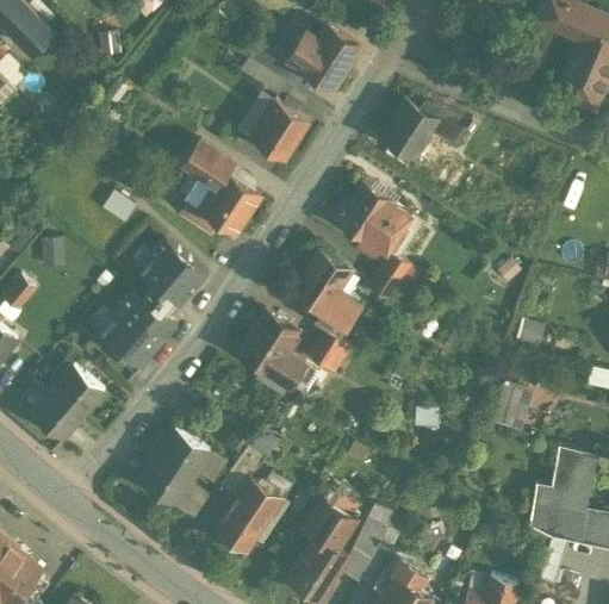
[(0,22),(19,41),(39,20),(19,0),(0,0),(0,22)]
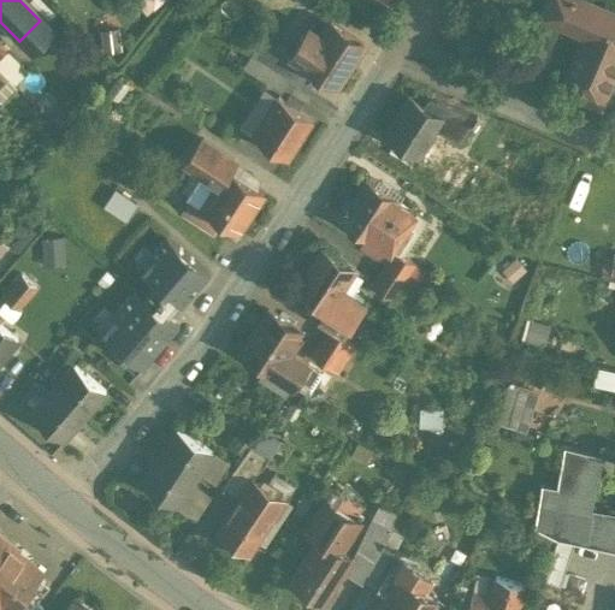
[(614,18),(573,0),(548,0),(539,21),(583,39),(560,94),(599,112),(614,75),(614,18)]
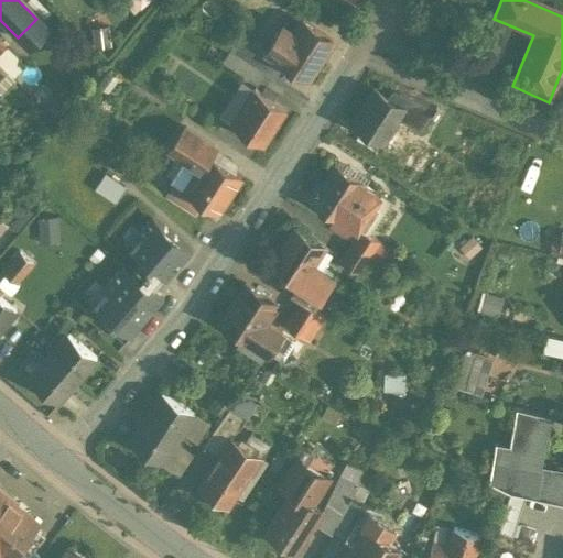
[(332,44),(301,23),(289,43),(278,35),(264,54),(277,62),(275,63),(283,67),(307,83),(332,44)]
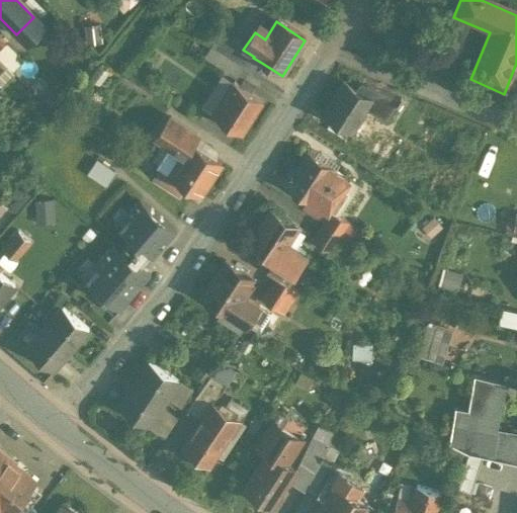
[(243,51),(221,35),(210,50),(243,70),(251,76),(260,62),(253,58),(254,57),(243,50),(243,51)]
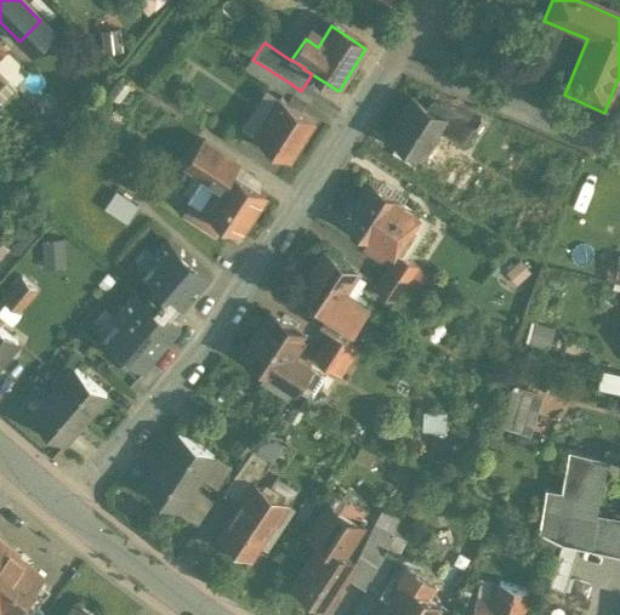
[(6,57),(0,62),(0,77),(7,85),(12,90),(24,79),(15,69),(17,67),(6,57)]
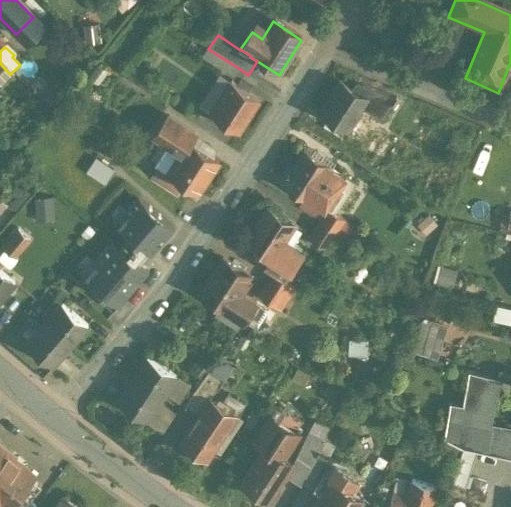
[(240,69),(208,49),(201,60),(233,80),(240,69)]
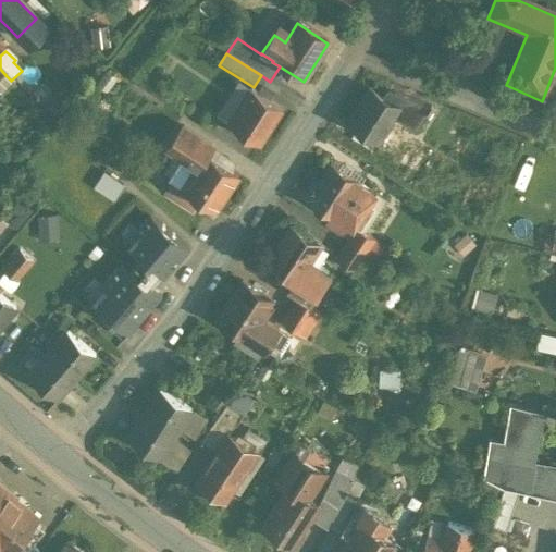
[(388,103),(369,90),(347,124),(357,131),(378,143),(377,143),(373,148),(381,152),(385,147),(382,145),(385,140),(381,137),(393,120),(399,110),(388,103)]
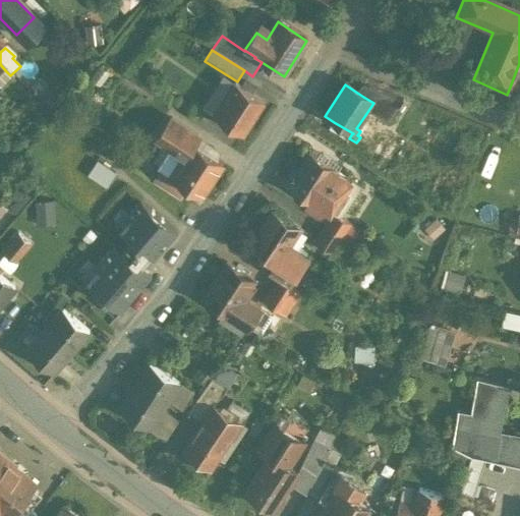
[(235,86),(213,118),(241,136),(263,104),(235,86)]
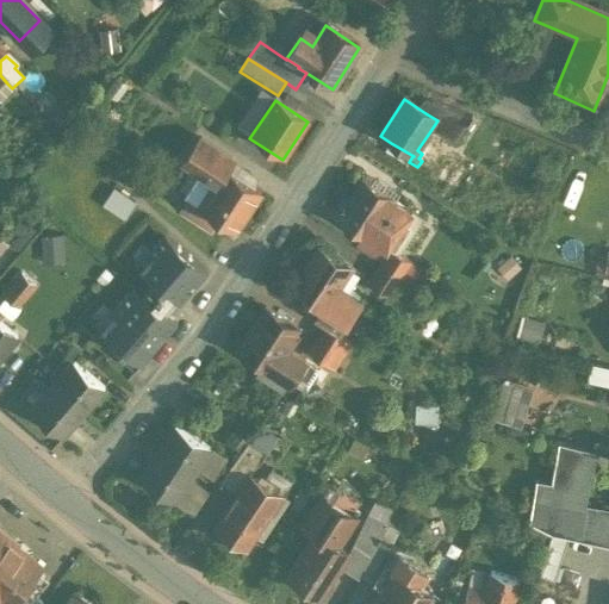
[(471,120),(432,104),(426,113),(437,120),(430,131),(455,147),(468,128),(470,129),(474,122),(471,120)]
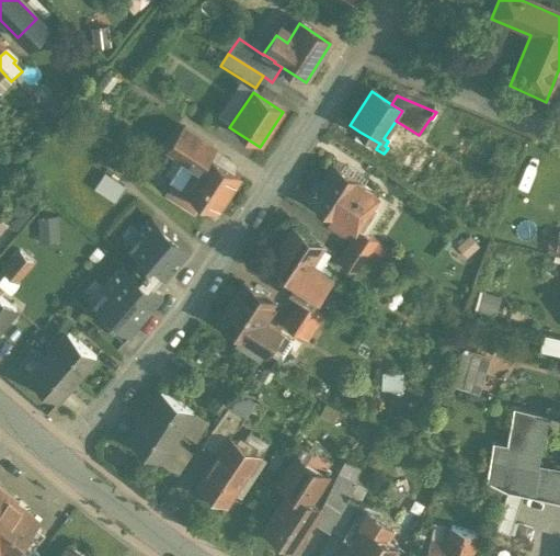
[(240,179),(207,158),(213,149),(184,131),(169,154),(196,171),(191,180),(192,181),(184,193),(183,194),(202,206),(216,216),(240,179)]
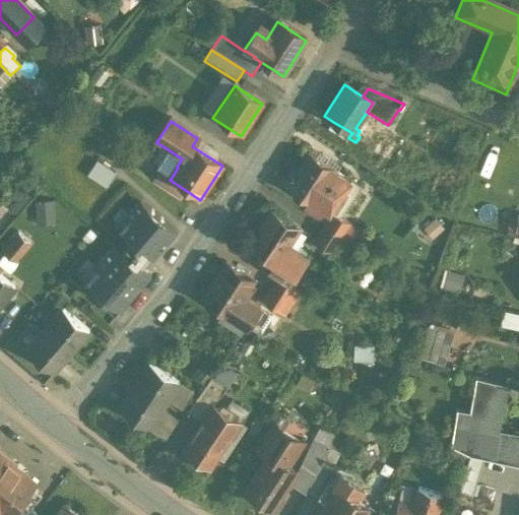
[(351,133),(333,122),(326,132),(345,144),(348,138),(351,133)]
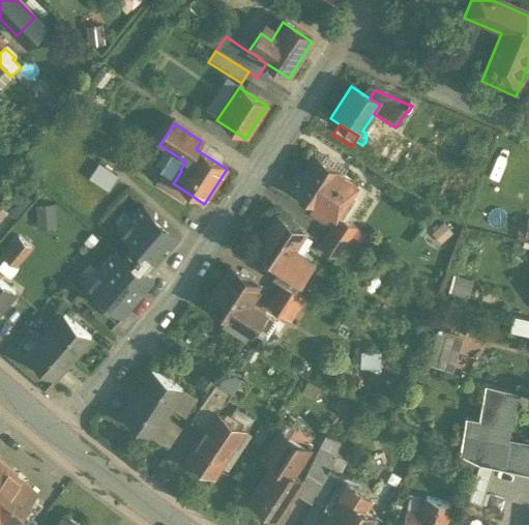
[(357,186),(314,158),(303,174),(298,170),(287,187),(292,192),(319,209),(334,220),(357,186)]
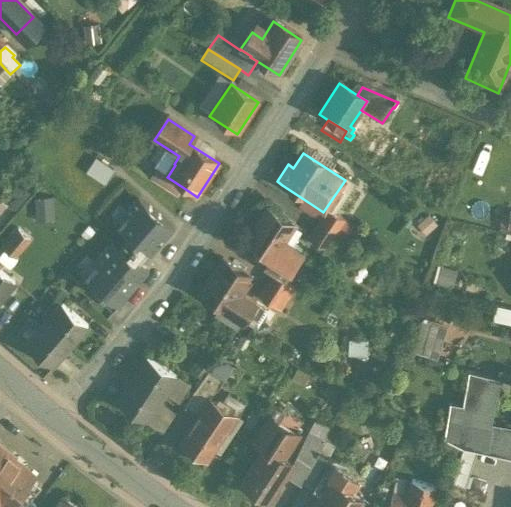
[(98,158),(88,171),(106,184),(116,170),(98,158)]
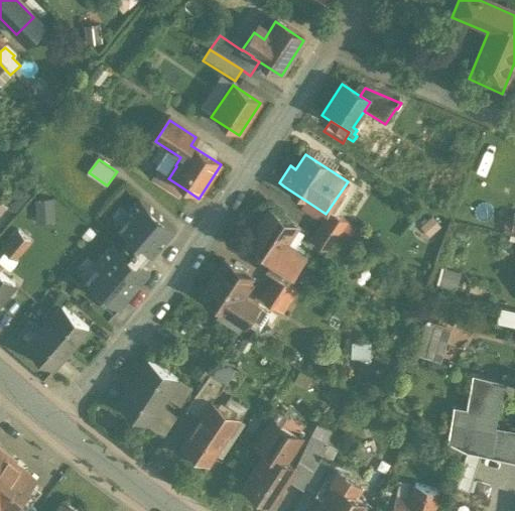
[(169,177),(158,170),(150,182),(178,201),(185,189),(168,178),(169,177)]
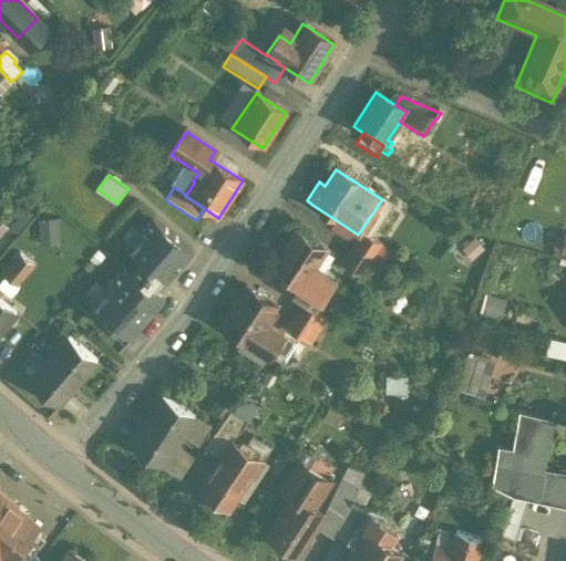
[(62,245),(61,219),(40,220),(42,246),(62,245)]
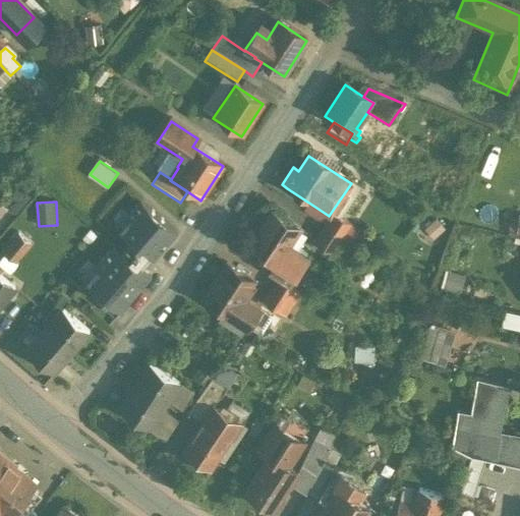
[(140,204),(115,233),(153,267),(178,237),(140,204)]
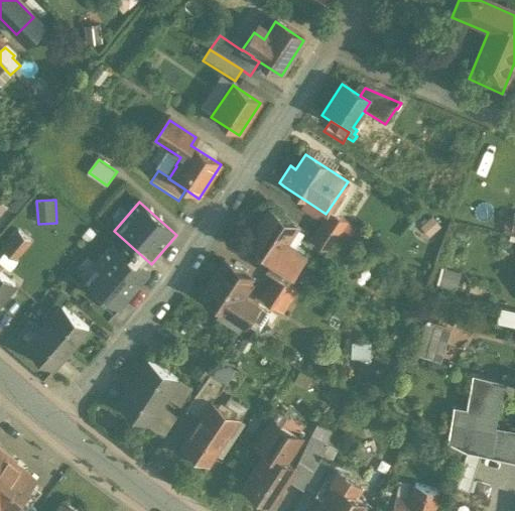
[(296,230),(269,212),(247,244),(273,261),(275,262),(287,244),(296,230)]
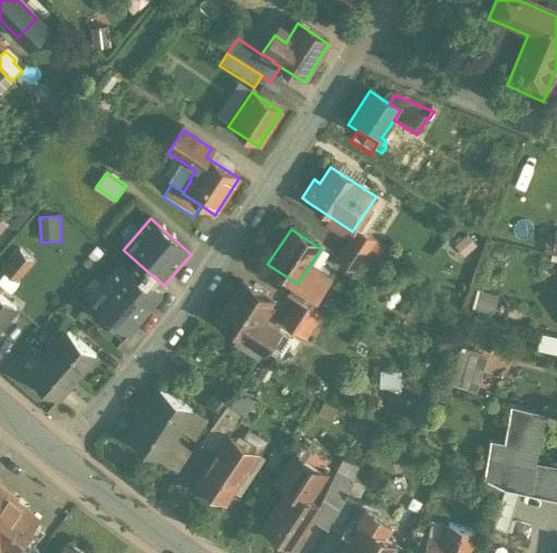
[(375,242),(356,230),(348,243),(366,255),(375,242)]
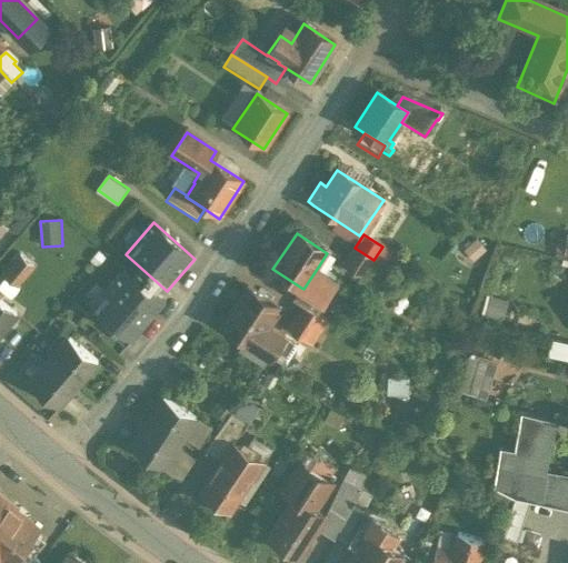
[(374,260),(355,248),(355,249),(354,248),(347,259),(348,259),(344,268),(361,279),(362,279),(374,260)]
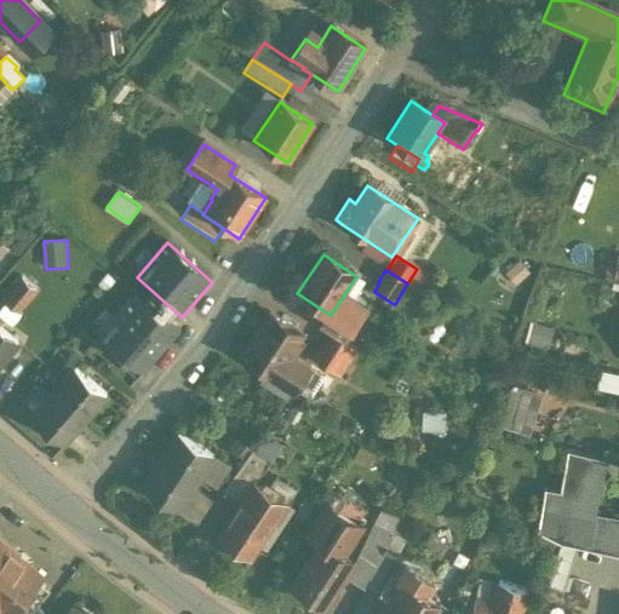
[(22,281),(3,303),(17,316),(36,293),(22,281)]
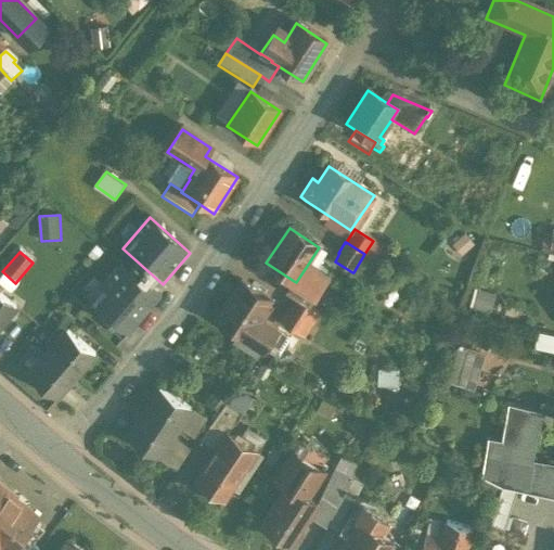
[(364,254),(353,272),(352,272),(346,282),(356,289),(374,260),(364,254)]
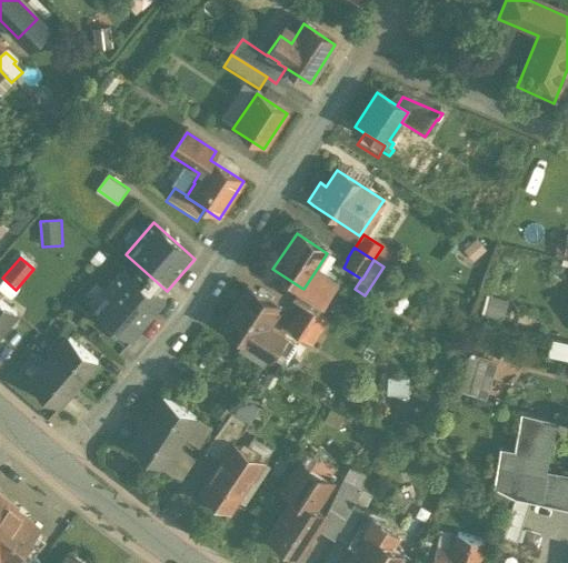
[(336,281),(317,269),(304,289),(301,288),(294,300),(304,307),(315,313),(336,281)]
